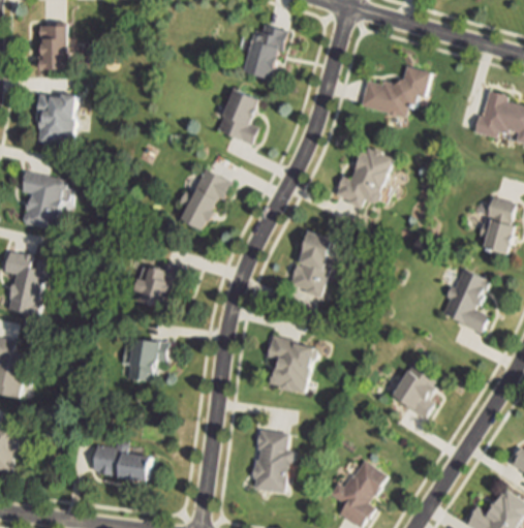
[(265,22),(284,27),(284,30),(287,31),(282,50),(279,49),(271,78),(244,69),(254,31),(258,32),(262,22),(265,23),(265,22)]
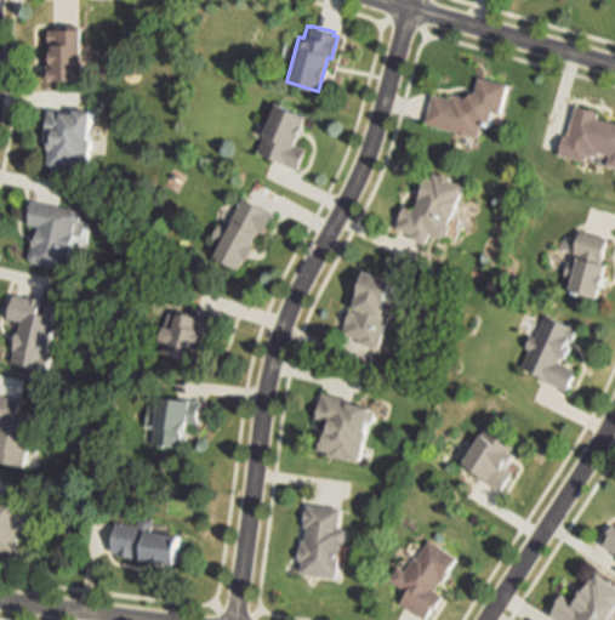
[(79,29),(80,79),(51,79),(49,79),(49,70),(51,70),(51,63),(49,63),(49,52),(51,52),(51,47),(46,47),(45,29),(50,29),(79,29)]
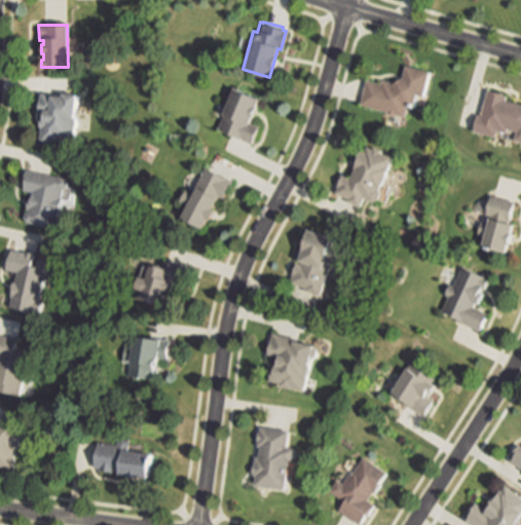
[(430,72),(422,96),(417,94),(415,103),(410,106),(407,105),(404,116),(359,104),(365,79),(380,83),(381,79),(394,83),(401,79),(405,65),(430,72)]
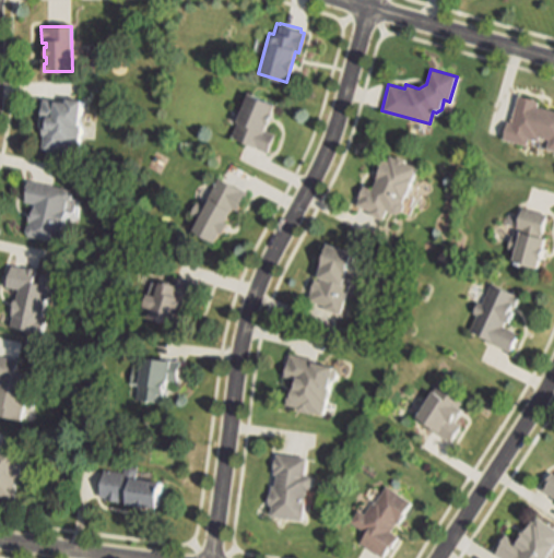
[(272,135),(264,152),(255,147),(228,135),(248,93),(274,105),(262,131),(272,135)]
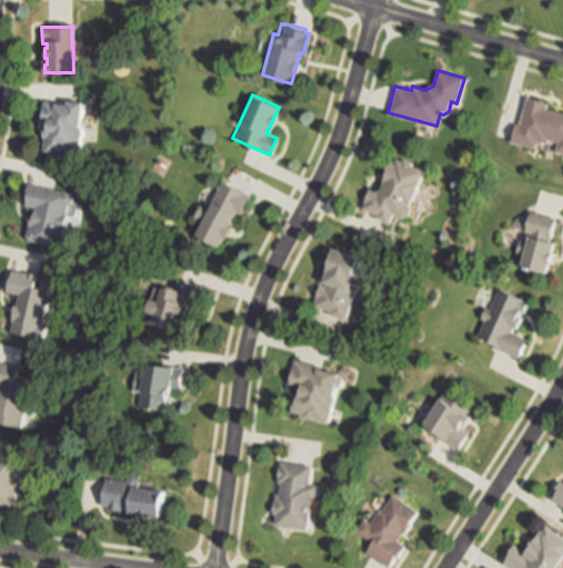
[(546,102),(544,109),(562,112),(562,151),(554,150),(556,142),(545,139),(544,143),(534,140),(533,147),(509,141),(513,123),(516,123),(523,97),(546,102)]
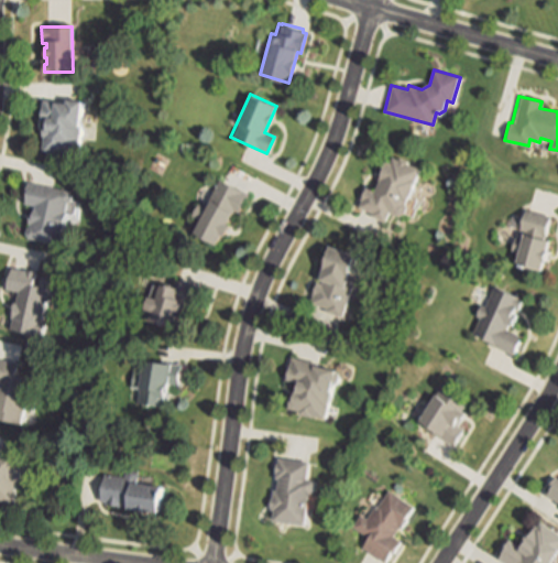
[(52,99),(52,101),(66,103),(66,99),(80,100),(80,105),(77,150),(65,150),(64,152),(41,150),(42,137),(41,137),(41,126),(43,126),(43,120),(39,120),(41,101),(41,99),(52,99)]
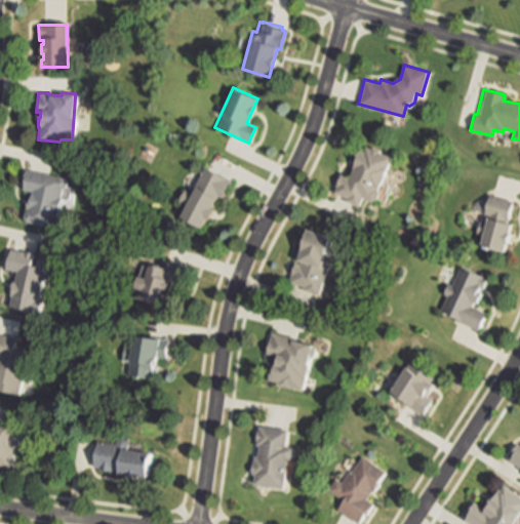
[(365,148),(366,146),(371,149),(373,146),(381,150),(380,152),(391,158),(387,167),(389,167),(377,191),(376,190),(371,201),(362,197),(358,206),(345,200),(346,198),(332,193),(335,187),(334,186),(340,173),(349,177),(358,156),(356,155),(361,146),(365,148)]
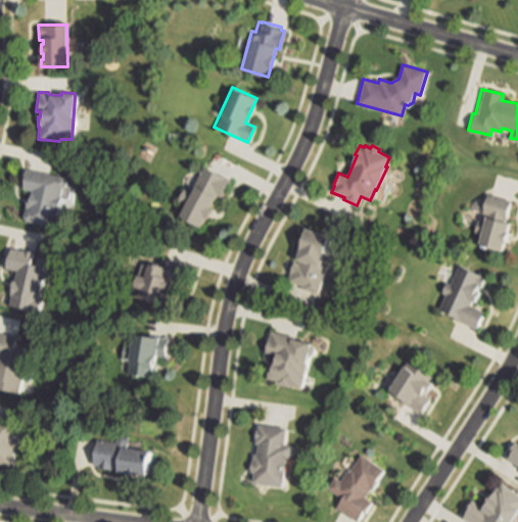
[(228,182),(220,197),(215,195),(214,196),(215,197),(199,227),(178,216),(183,205),(174,200),(180,188),(189,193),(193,186),(190,184),(199,165),(224,178),(223,179),(228,182)]
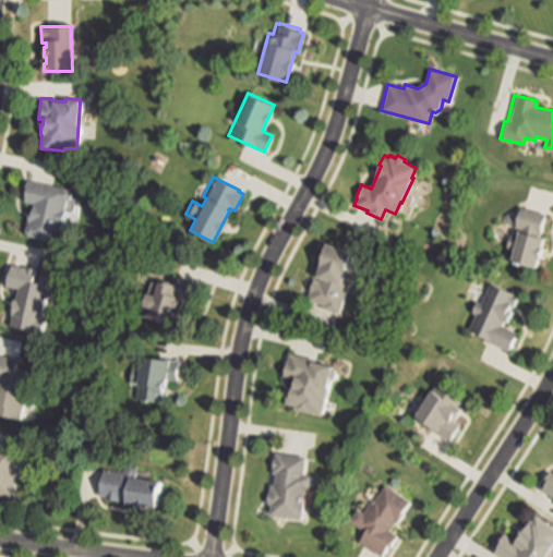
[(67,190),(57,241),(27,235),(27,234),(24,230),(25,227),(29,223),(29,221),(27,220),(28,210),(32,212),(33,204),(22,202),(25,182),(36,184),(67,190)]
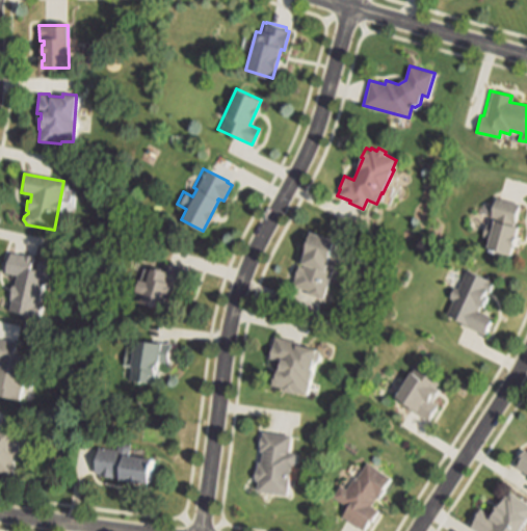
[(511,226),(517,227),(510,255),(486,249),(489,238),(480,237),(483,224),(492,227),(493,221),(488,220),(493,197),(517,203),(511,226)]
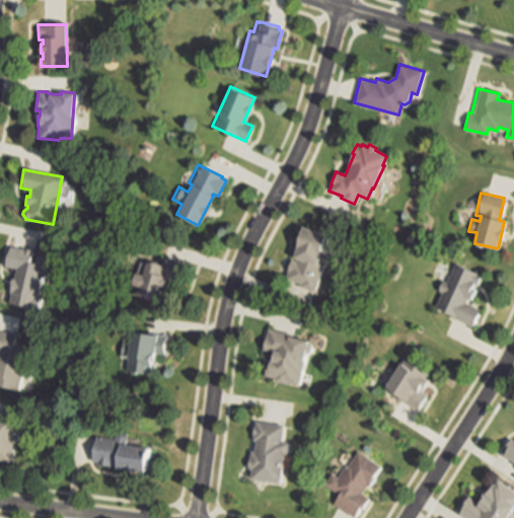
[(333,254),(328,266),(324,265),(315,289),(314,292),(298,286),(299,284),(288,280),(284,278),(290,260),(295,261),(296,257),(293,256),(304,226),(331,235),(324,251),(328,252),(333,254)]
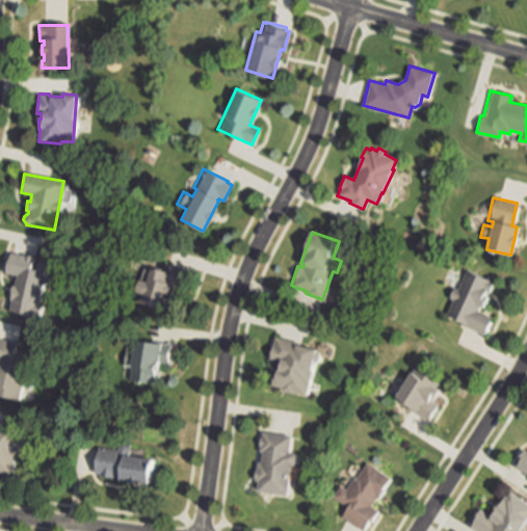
[(31,261),(35,262),(36,260),(47,262),(46,271),(46,272),(47,273),(47,274),(47,275),(48,276),(48,277),(47,279),(47,280),(47,281),(46,281),(46,282),(45,282),(45,283),(44,283),(43,284),(42,284),(41,284),(36,304),(41,304),(38,315),(8,310),(9,300),(8,300),(11,282),(14,283),(15,274),(3,272),(7,251),(32,257),(31,261)]
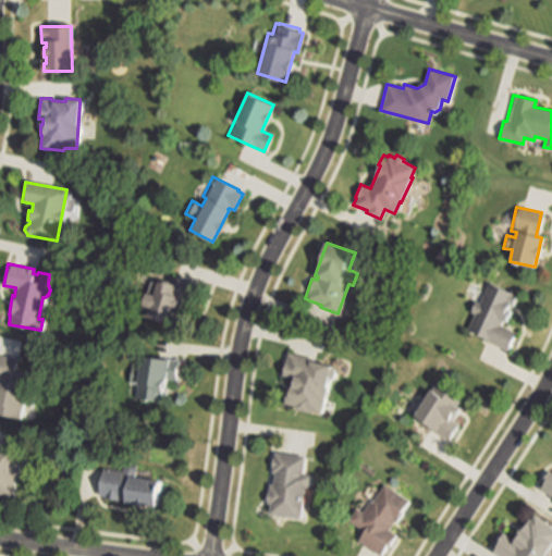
[(195,283),(189,301),(179,298),(172,322),(147,316),(149,308),(142,305),(145,293),(154,295),(158,280),(168,282),(170,275),(195,283)]
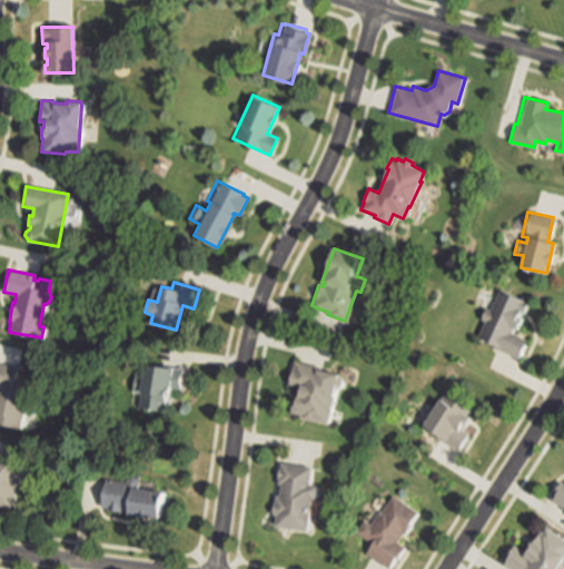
[(523,301),(508,333),(524,341),(517,356),(516,359),(491,347),(492,345),(474,336),(482,321),(477,320),(483,307),(486,310),(496,288),(523,301)]
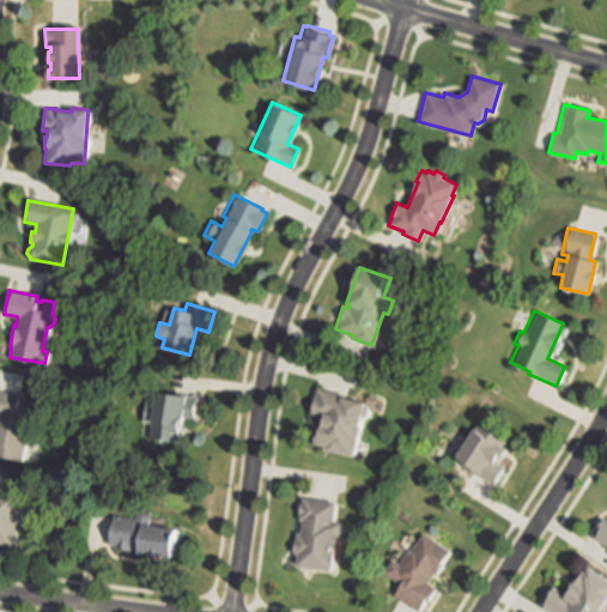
[(316,388),(338,393),(338,395),(365,403),(352,455),(313,444),(316,429),(319,430),(322,419),(325,420),(326,416),(310,412),(316,388)]
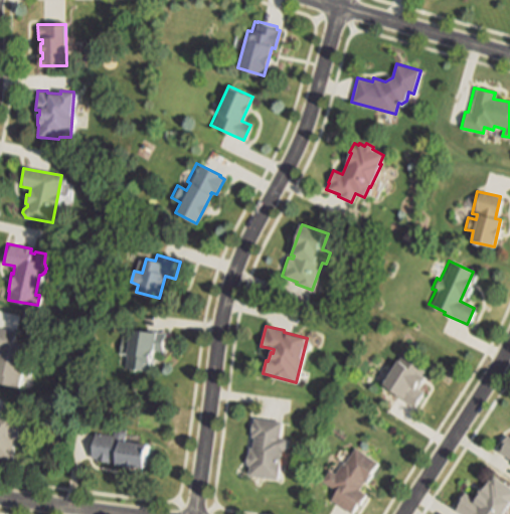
[(25,344),(23,358),(20,357),(18,367),(21,368),(18,384),(16,384),(0,381),(0,328),(13,330),(11,342),(25,344)]
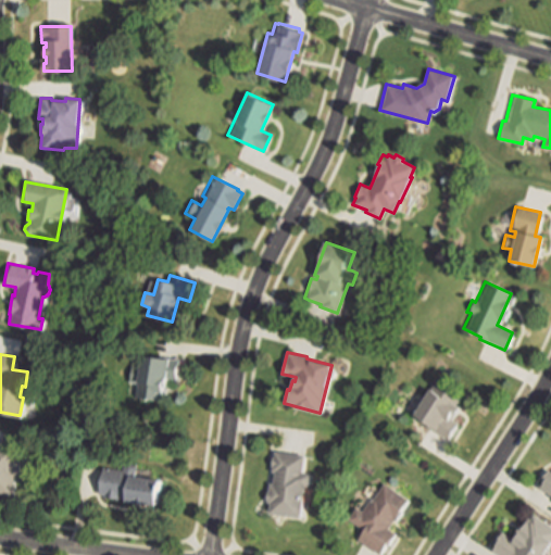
[(176,361),(174,378),(165,377),(162,401),(135,396),(137,381),(127,380),(129,366),(139,367),(140,356),(167,360),(176,361)]
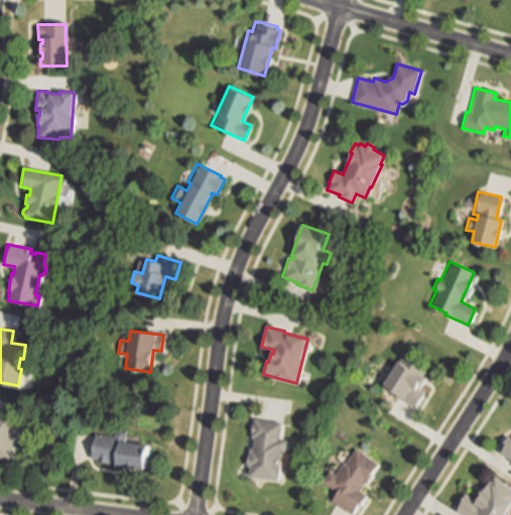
[(422,393),(415,405),(413,407),(395,396),(397,394),(382,384),(400,354),(425,369),(420,377),(423,379),(416,389),(422,393)]
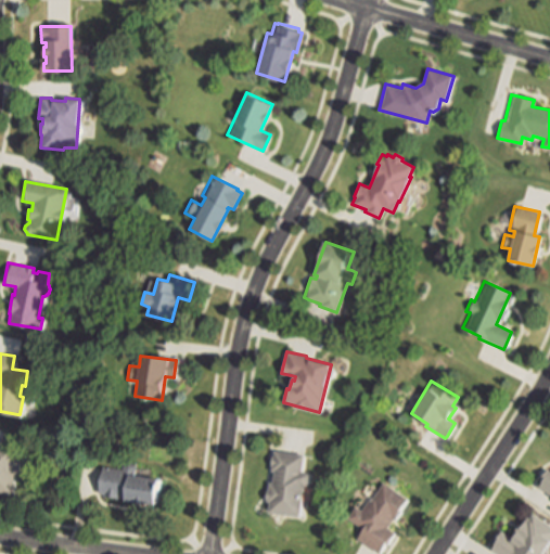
[(20,453),(30,454),(27,474),(17,473),(14,495),(0,494),(0,449),(20,452),(20,453)]
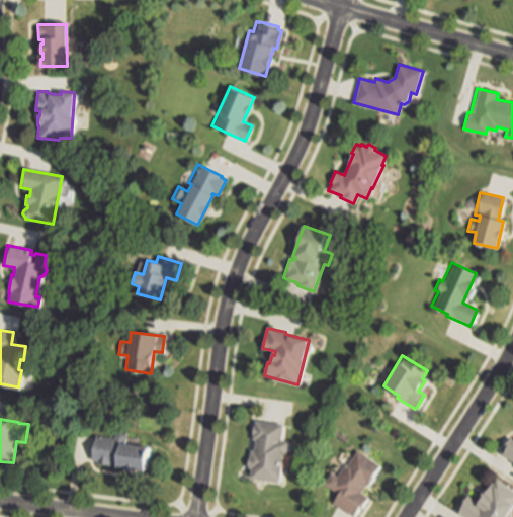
[(281,423),(279,441),(284,442),(283,455),(280,454),(277,482),(248,479),(249,468),(246,468),(248,450),(252,450),(253,440),(250,440),(251,421),(281,423)]
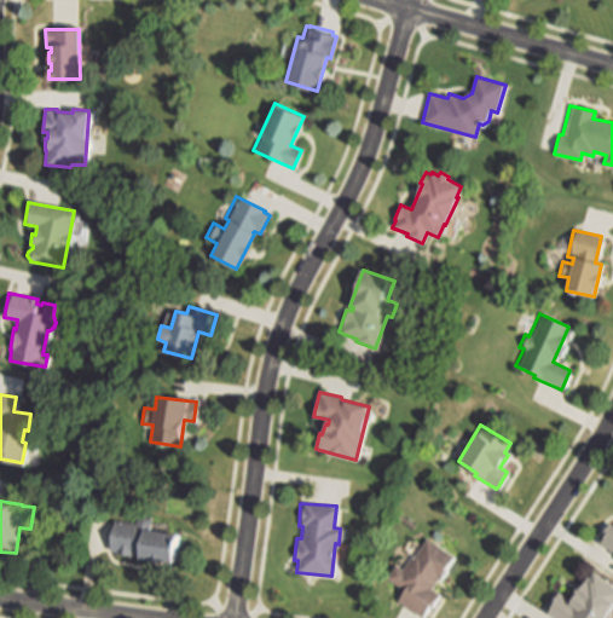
[(149,517),(148,526),(148,531),(175,535),(172,562),(139,559),(139,556),(108,553),(111,520),(133,524),(134,514),(149,517)]
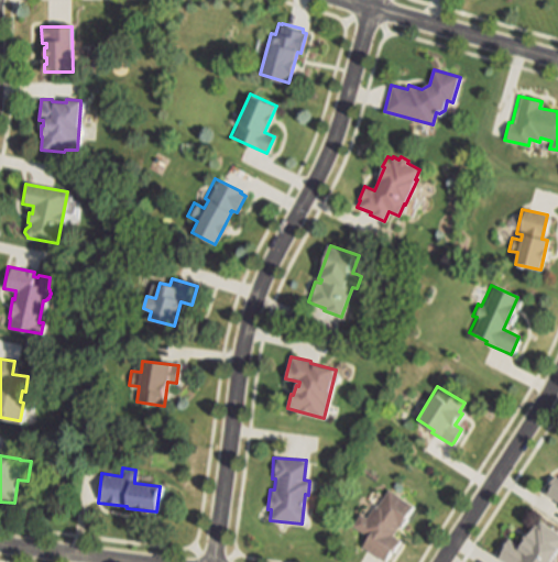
[(557,506),(539,494),(544,488),(542,487),(549,476),(557,482),(557,506)]
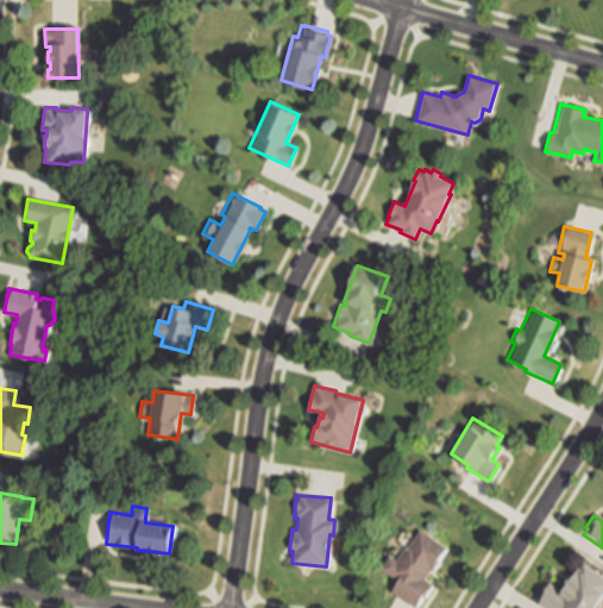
[(415,530),(444,547),(429,572),(427,570),(420,581),(428,587),(416,607),(413,607),(407,603),(388,591),(395,582),(384,575),(376,570),(384,556),(393,561),(394,558),(397,552),(402,544),(404,546),(415,530)]
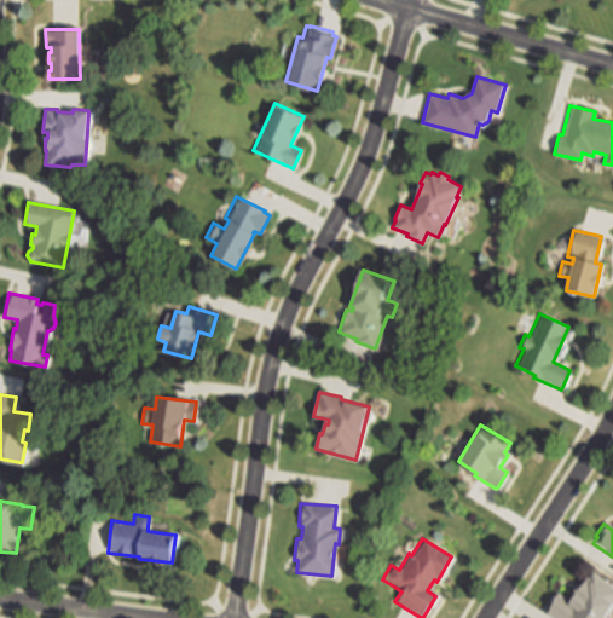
[(589,575),(612,590),(612,599),(602,617),(547,617),(542,614),(544,610),(545,608),(544,607),(549,600),(553,593),(567,602),(570,598),(567,596),(574,587),(576,588),(582,578),(584,581),(589,575)]
